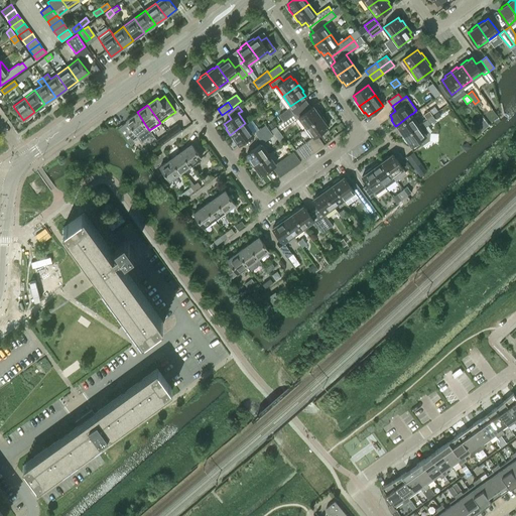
[(304,126),(320,115),(316,109),(315,110),(312,106),(298,117),(304,126)]
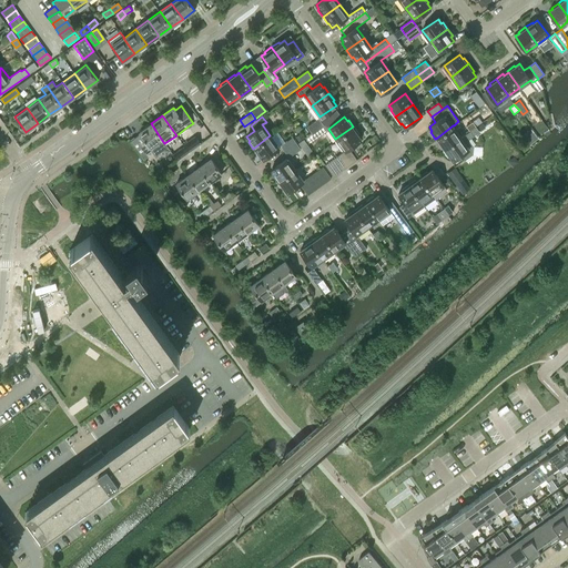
[(476,125),(476,127),(483,122),(478,117),(473,121),(466,127),(469,131),(476,125)]
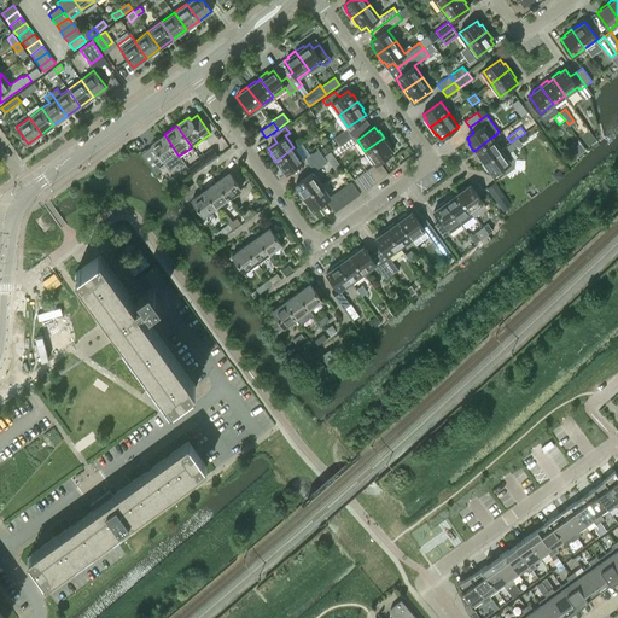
[(334,138),(338,144),(350,134),(347,128),(334,138)]
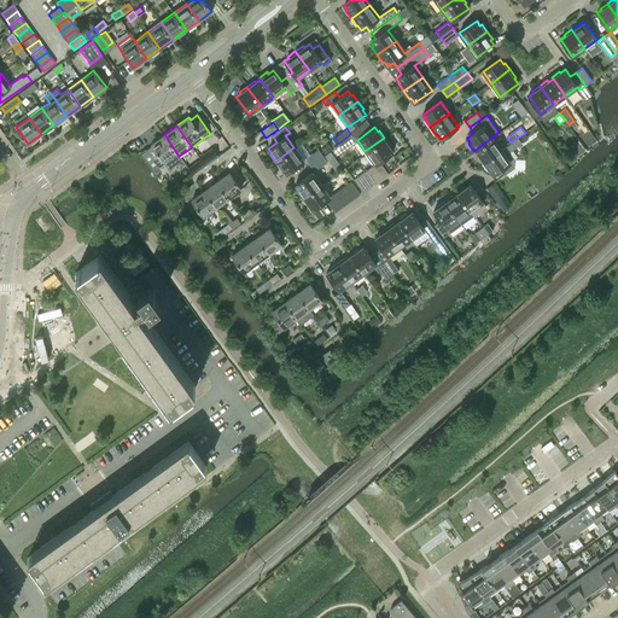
[(175,151),(164,134),(151,144),(163,161),(175,151)]
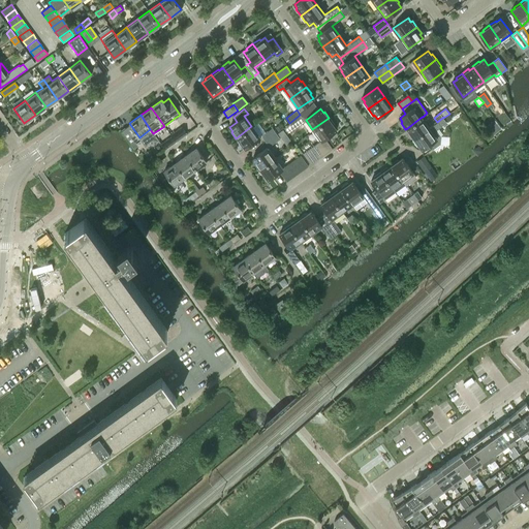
[(289,123),(293,128),(304,120),(300,115),(289,123)]
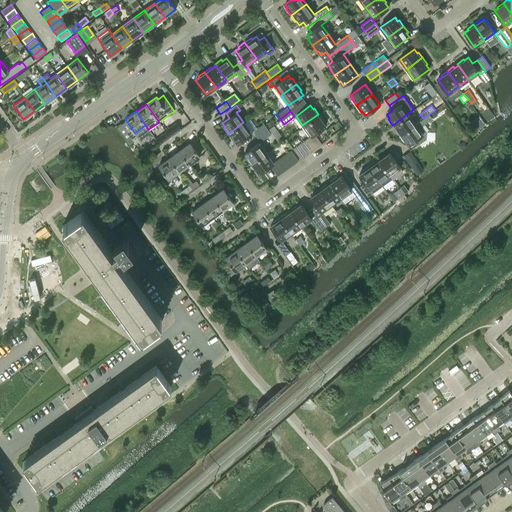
[(399,135),(415,123),(408,113),(394,124),(397,128),(395,129),(399,135)]
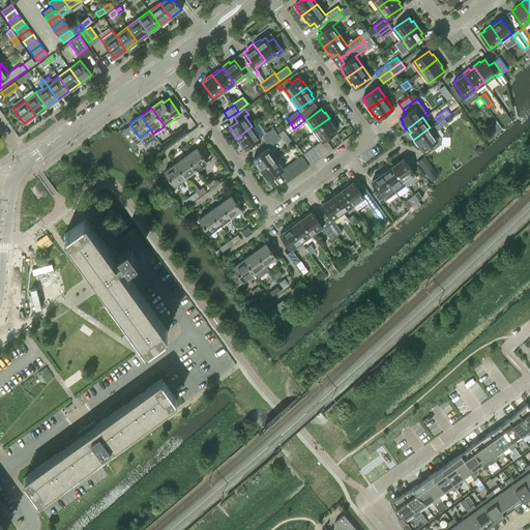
[(447,122),(444,118),(444,117),(438,122),(430,127),(413,140),(418,146),(420,145),(422,149),(431,144),(434,149),(441,144),(442,136),(437,129),(447,122)]
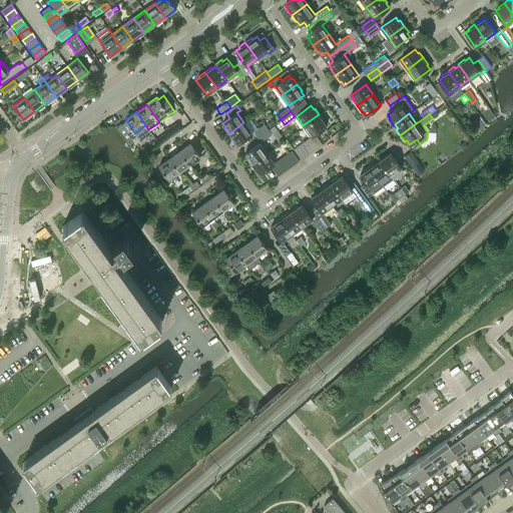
[(319,114),(303,125),(311,136),(315,134),(326,126),(323,121),(324,120),(319,114)]
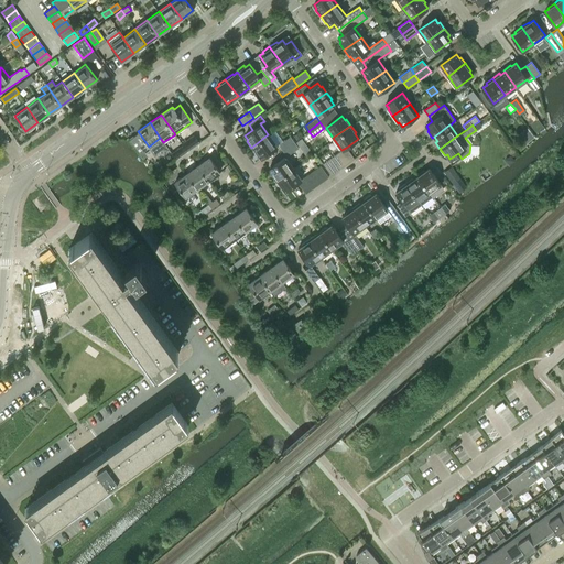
[(268,134),(251,148),(257,154),(258,153),(260,158),(277,147),(268,134)]
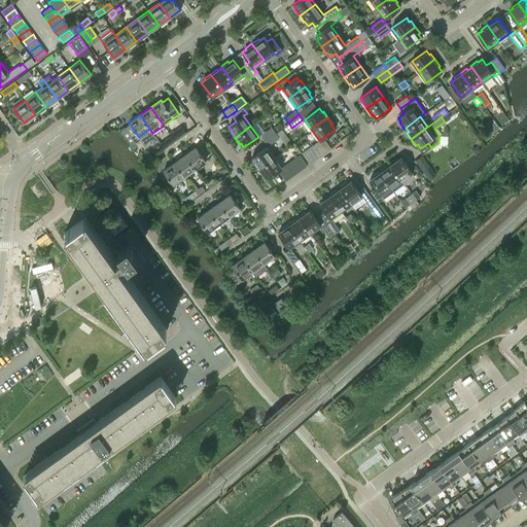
[(170,134),(174,140),(184,132),(180,127),(170,134)]
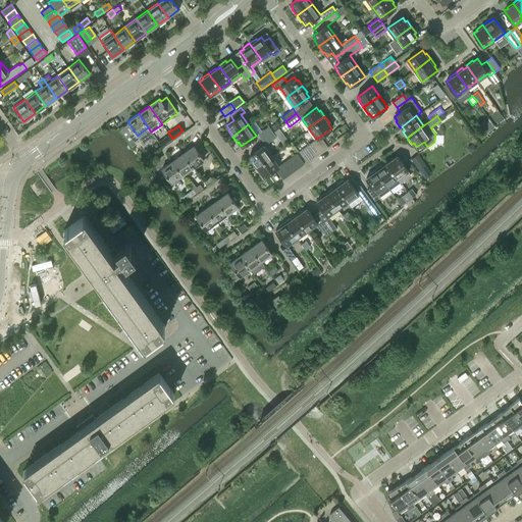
[(258,134),(261,139),(272,131),(268,125),(258,134)]
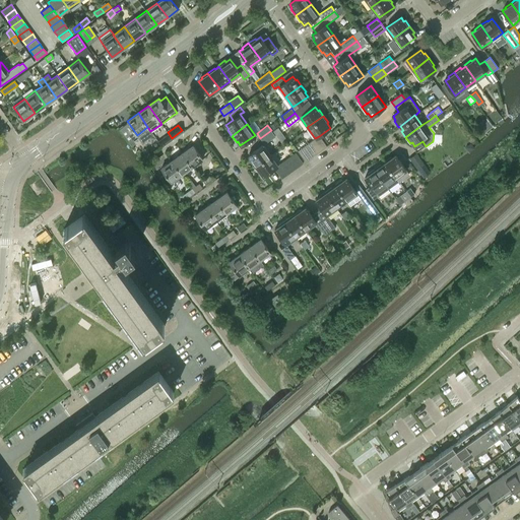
[(277,128),(273,131),(277,137),(281,133),(277,128)]
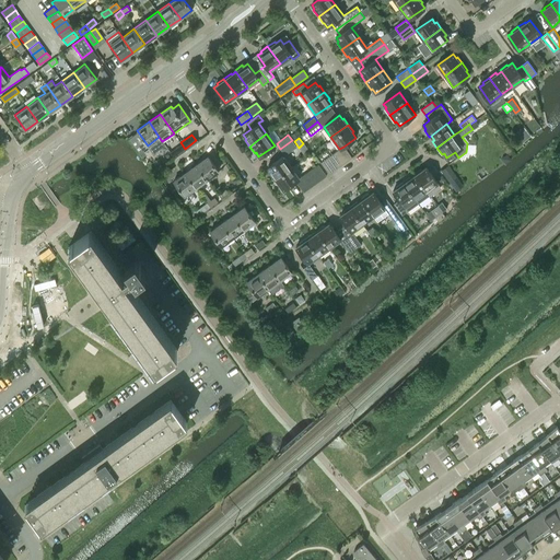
[(280,149),(284,155),(296,147),(293,142),(292,140),(280,149)]
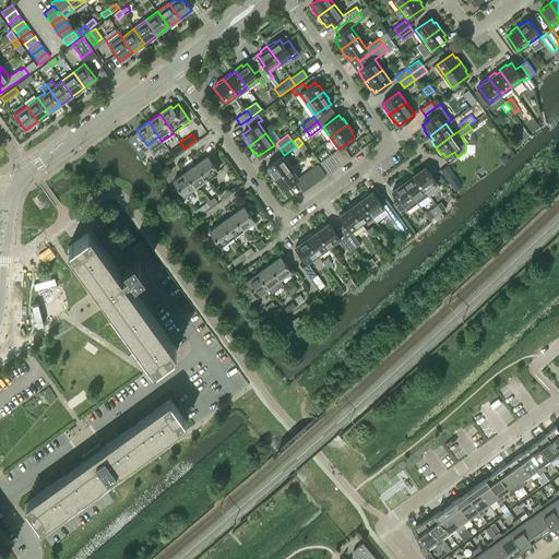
[(177,146),(170,152),(173,156),(180,151),(177,146)]
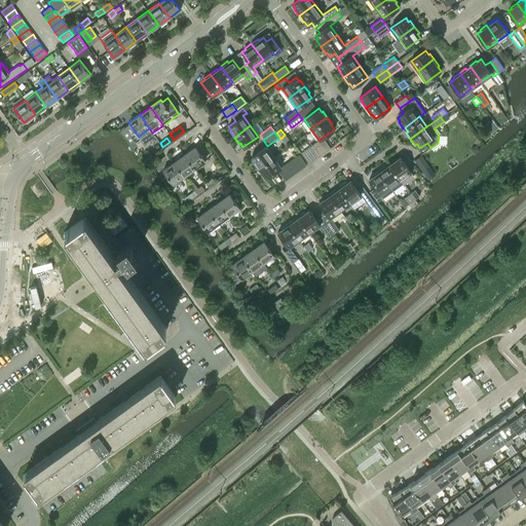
[(317,141),(325,151),(330,148),(323,138),(318,140),(317,141)]
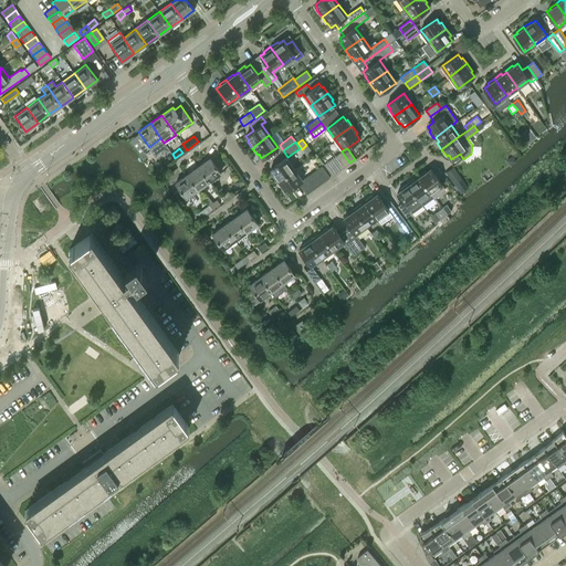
[(349,163),(342,152),(335,155),(344,167),(349,163)]
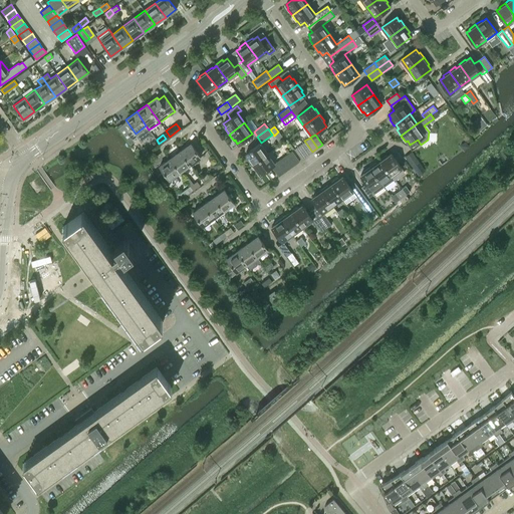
[(312,152),(304,141),(299,145),(307,156),(312,152)]
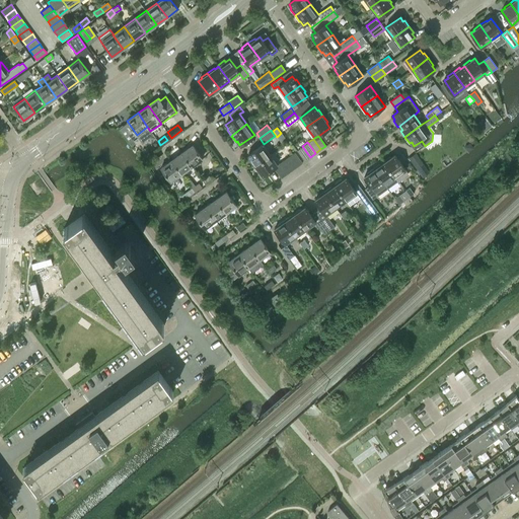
[(253,166),(269,154),(262,144),(246,155),(249,159),(248,160),(253,166)]
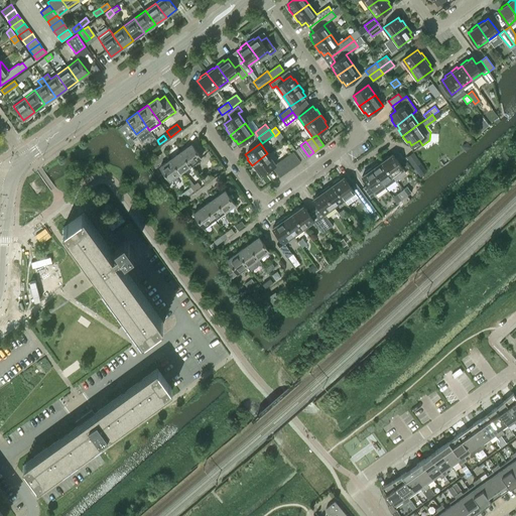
[(190,165),(195,161),(201,157),(191,144),(180,151),(190,165)]
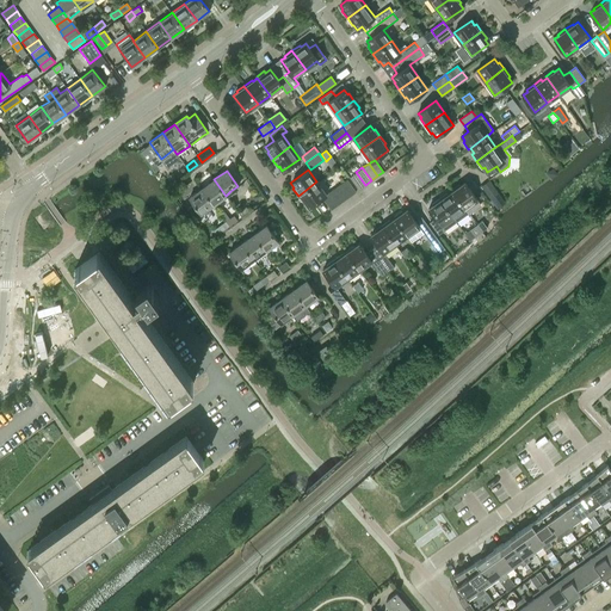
[(365,185),(356,172),(350,177),(358,190),(365,185)]
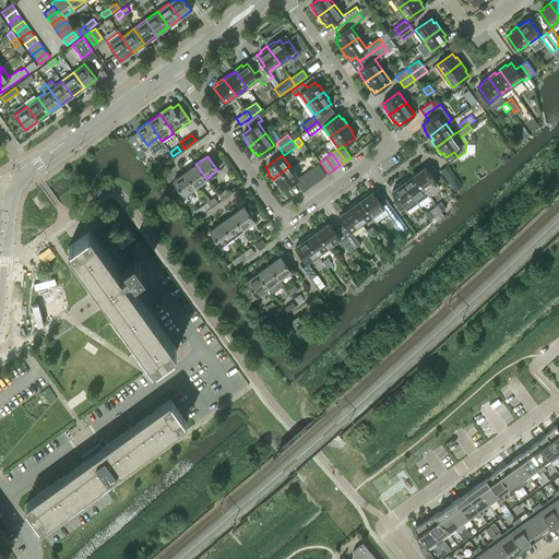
[(206,179),(195,164),(185,171),(195,187),(206,179)]
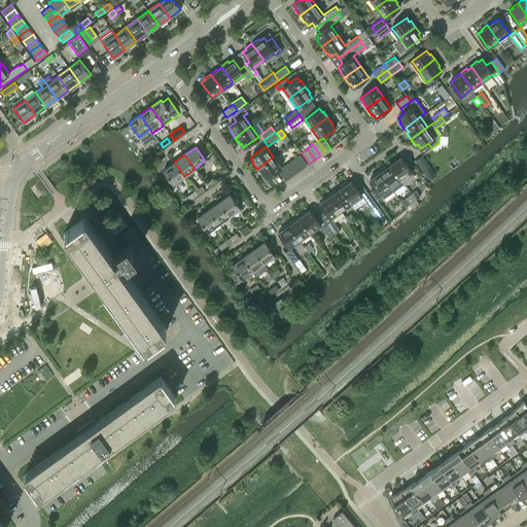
[(307,166),(299,154),(293,159),(302,169),(307,166)]
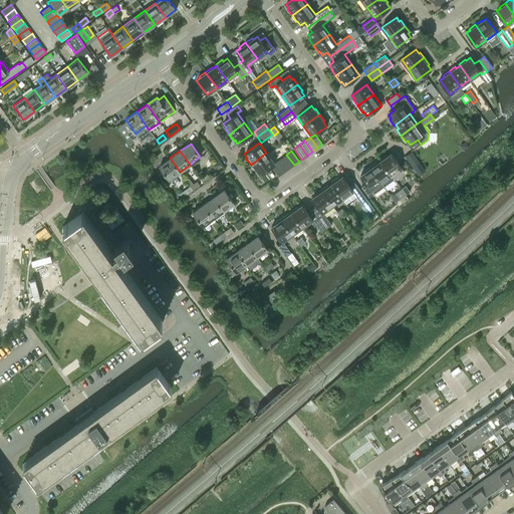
[(419,176),(426,171),(412,151),(405,157),(419,176)]
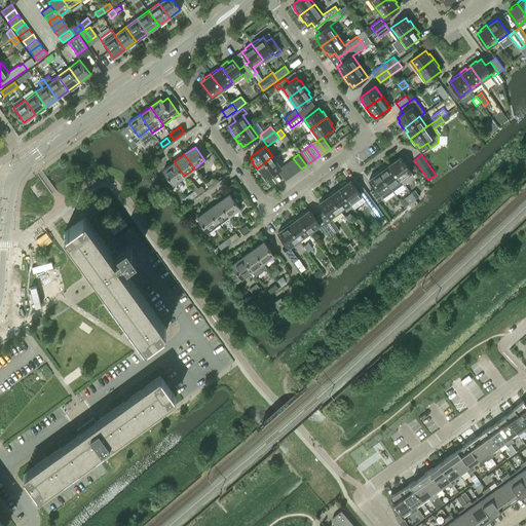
[(280,167),(278,164),(272,156),(257,168),(261,175),(262,175),(265,179),(277,170),(280,167)]
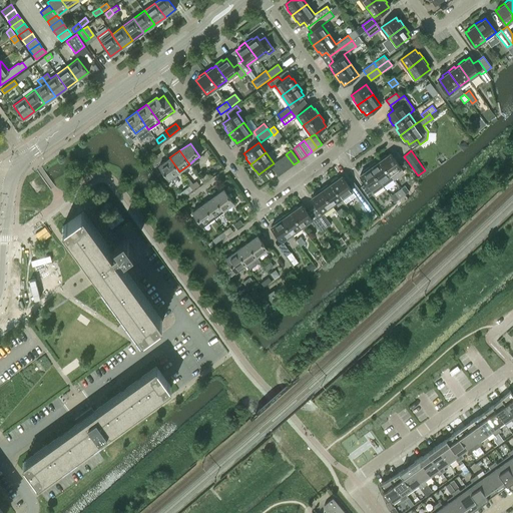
[(401,167),(396,160),(390,153),(386,155),(385,154),(379,159),(380,160),(391,174),(401,167)]
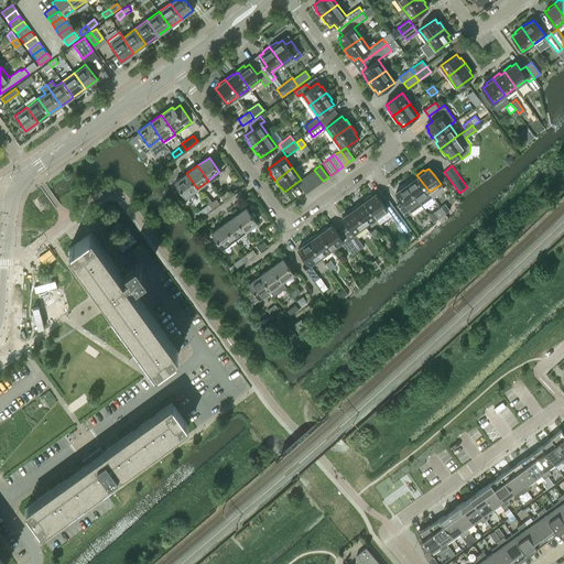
[(323,181),(314,170),(308,173),(317,185),(323,181)]
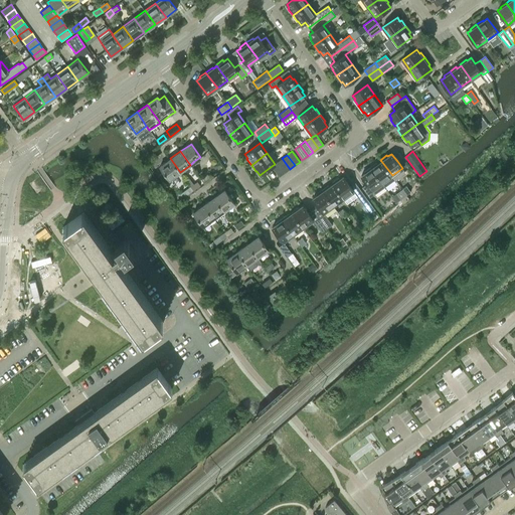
[(170,158),(159,166),(163,171),(158,175),(164,183),(180,172),(170,158)]
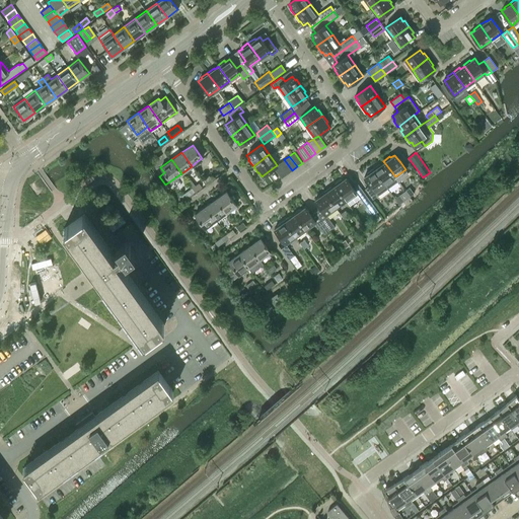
[(284,159),(280,162),(279,163),(287,174),(292,170),(284,159)]
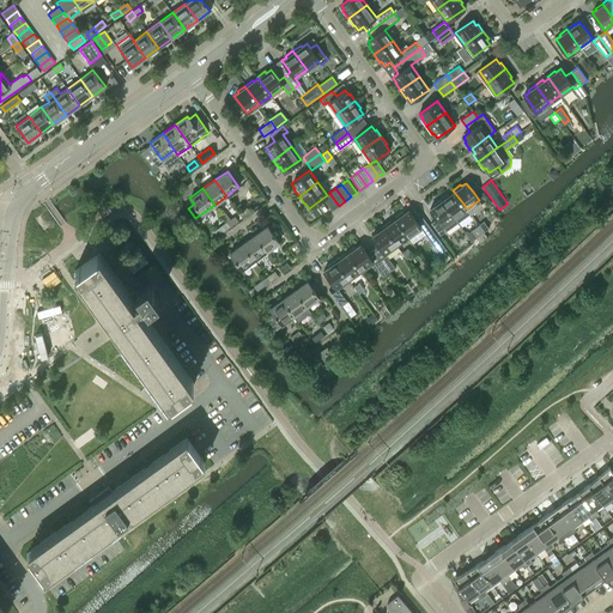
[(441,199),(454,218),(467,208),(454,192),(449,195),(448,193),(441,199)]
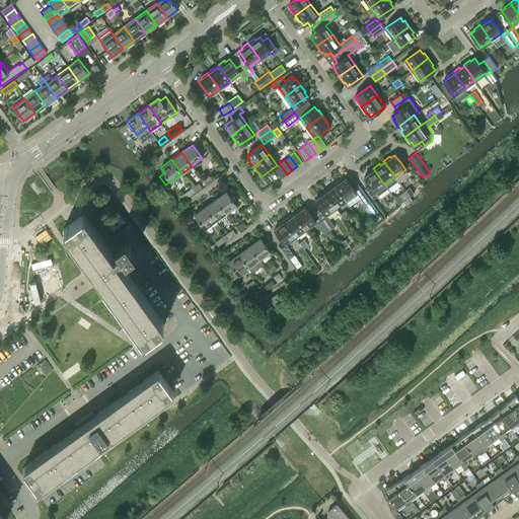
[(287,174),(279,163),(277,165),(274,167),(281,178),(287,174)]
